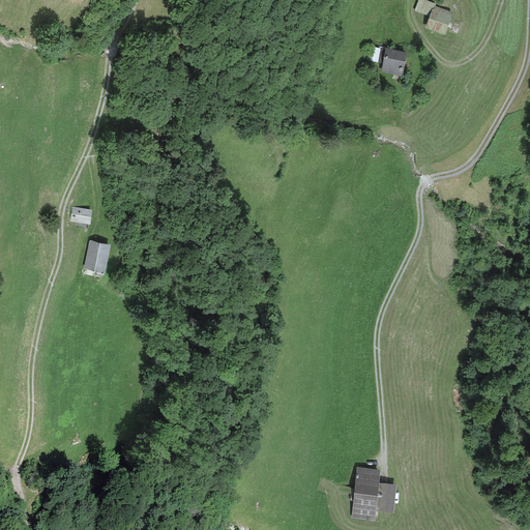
[(435,4),(422,0),(419,0),(416,11),(431,17),(435,4)]
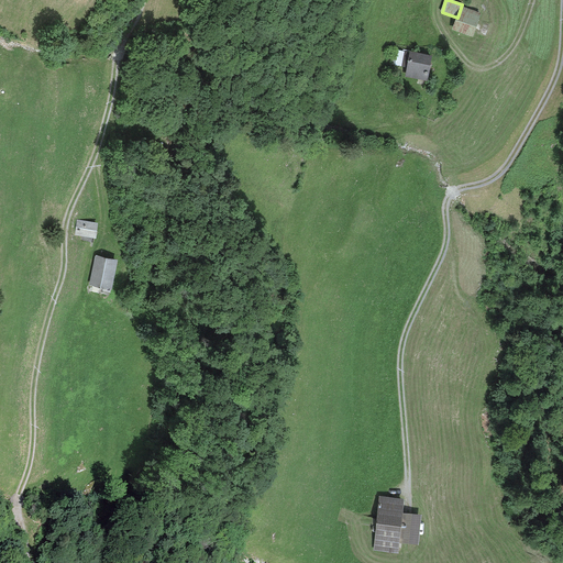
[(481,14),(462,8),(454,30),(472,36),(481,14)]
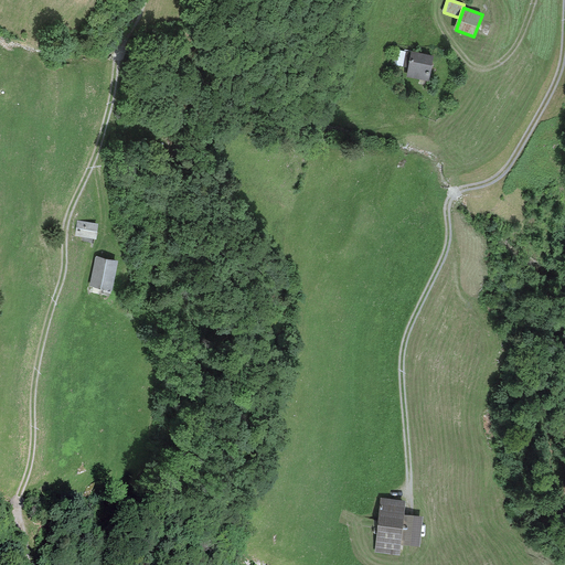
[(409,53),(393,51),(391,64),(406,66),(409,53)]
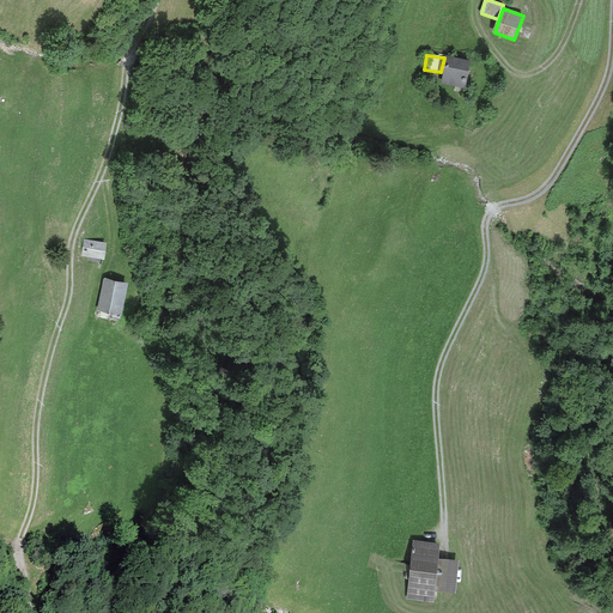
[(448,59),(443,83),(465,87),(469,62),(448,59)]
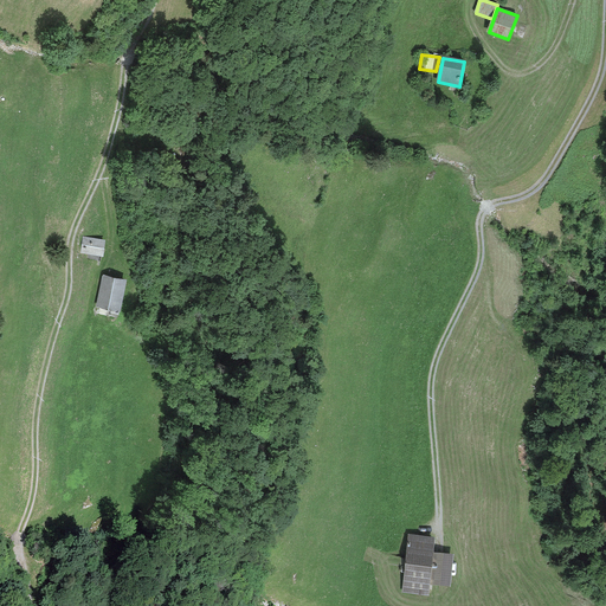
[(84,237),(82,252),(103,256),(105,242),(84,237)]
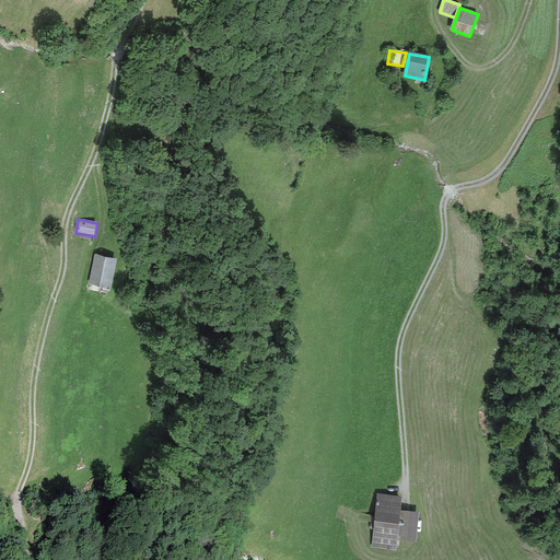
[(90,284),(111,288),(116,260),(95,257),(90,284)]
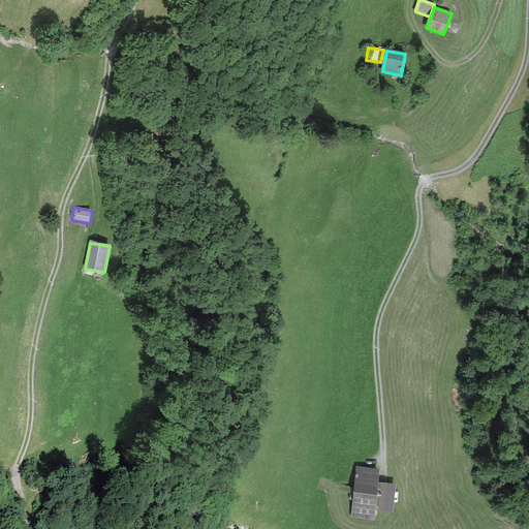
[(378,467),(358,466),(353,515),(373,516),(378,467)]
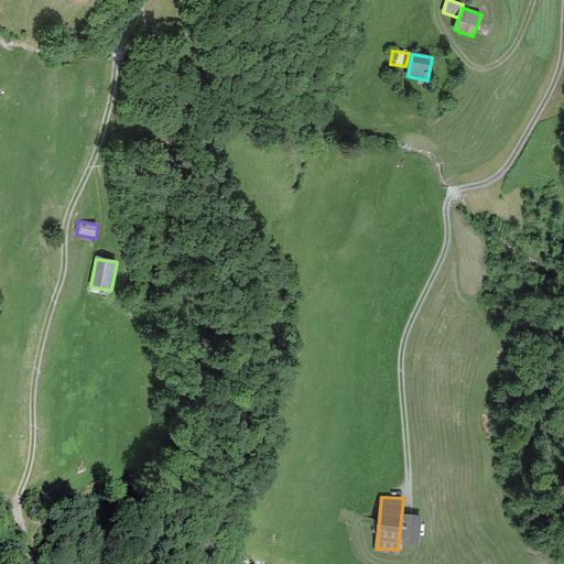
[(421,513),(405,511),(402,540),(419,542),(421,513)]
